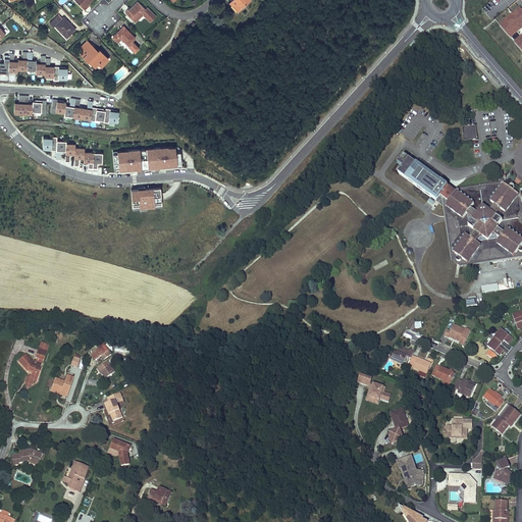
[(88,4),(92,0),(74,0),(85,9),(87,7),(86,5),(87,3),(88,4)]
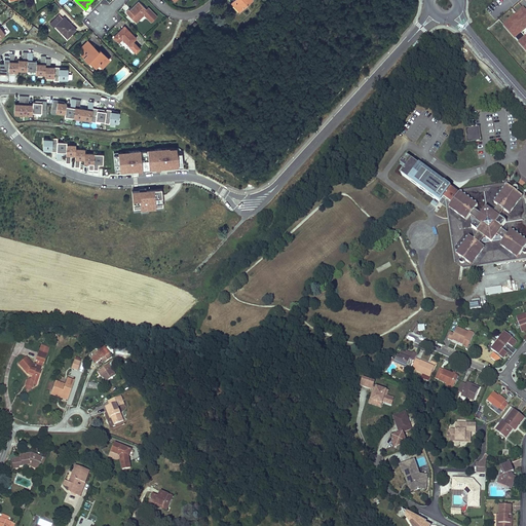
[(239,11),(251,0),(233,0),(231,3),(239,11)]
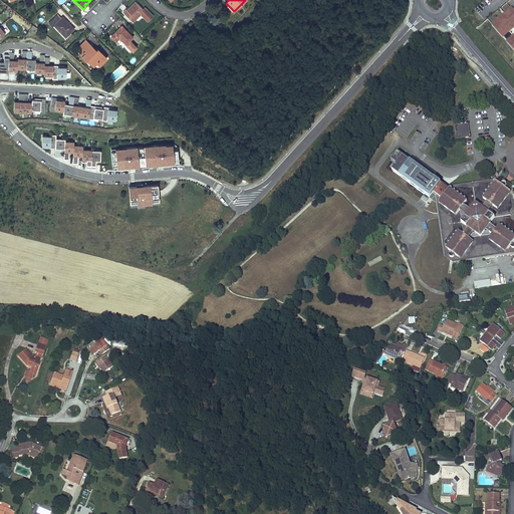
[(123,12),(133,21),(141,14),(148,21),(154,16),(145,8),(144,9),(136,1),(129,9),(130,9),(127,11),(126,9),(123,12)]
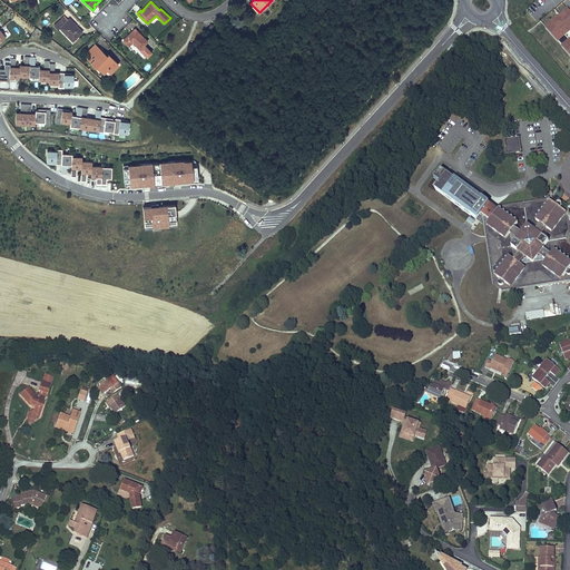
[(15,20),(31,33),(35,29),(19,16),(15,20)]
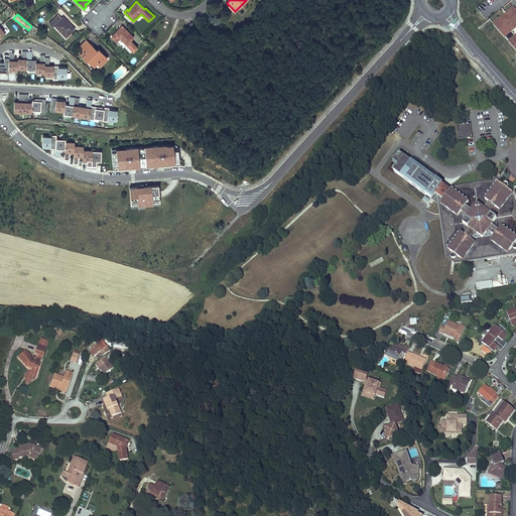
[(70,33),(74,28),(62,17),(61,18),(57,14),(49,23),(52,26),(54,25),(65,35),(68,31),(70,33)]
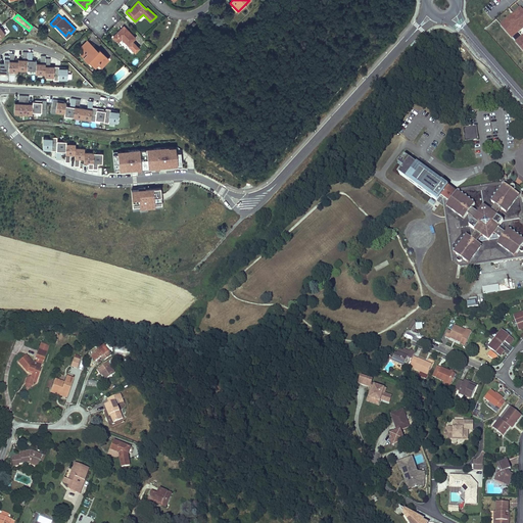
[(135,38),(128,31),(127,32),(123,28),(113,37),(117,41),(122,38),(129,45),(126,47),(133,54),(139,48),(132,41),(135,38)]
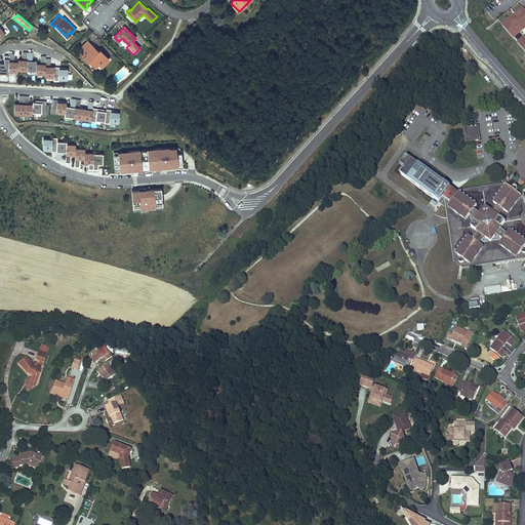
[(98,51),(87,40),(81,47),(84,50),(89,46),(96,52),(98,51)]
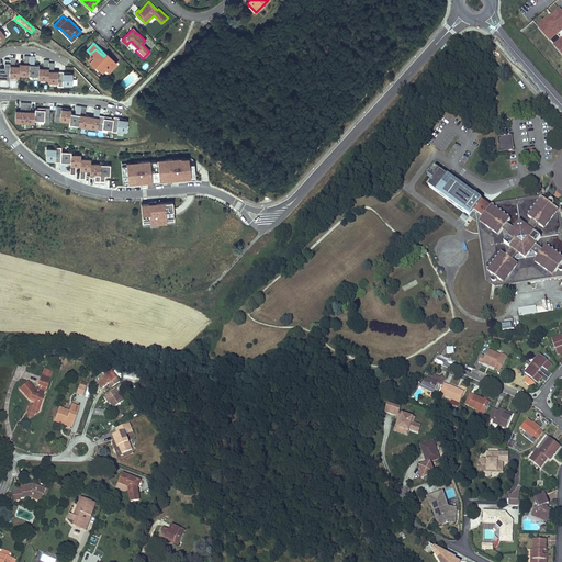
[(96,49),(90,54),(87,58),(94,66),(96,65),(102,71),(105,68),(109,71),(116,64),(107,54),(105,55),(103,56),(96,49)]
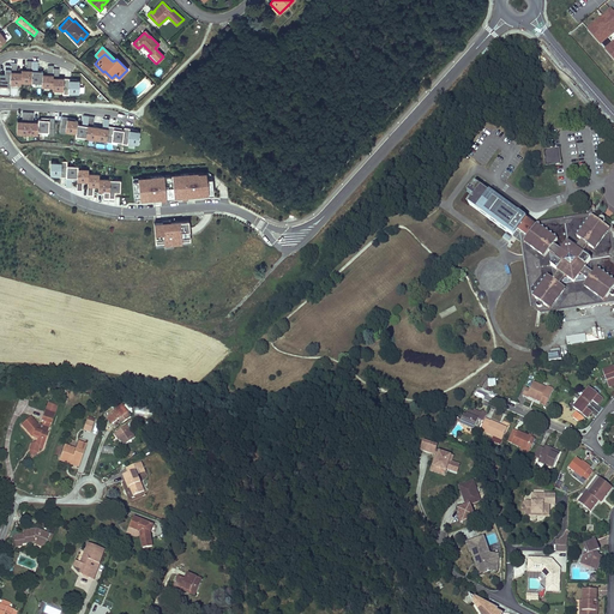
[(31,83),(32,62),(26,62),(26,72),(22,72),(22,74),(20,83),(31,83)]
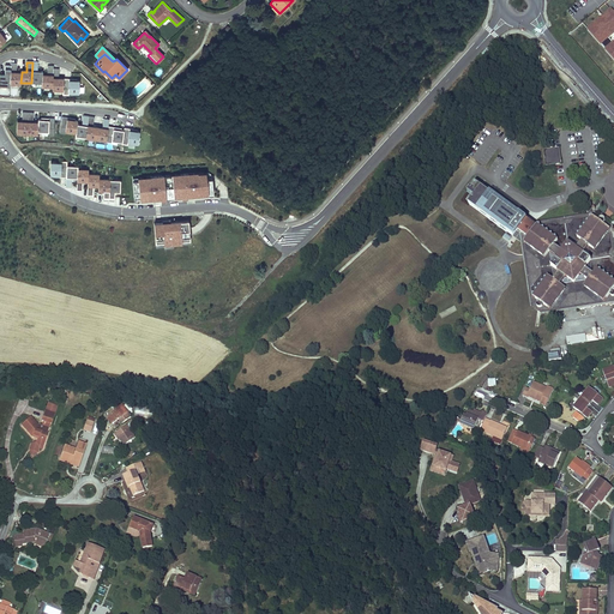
[(42,84),(42,76),(42,72),(37,72),(37,62),(32,62),(31,83),(42,84)]
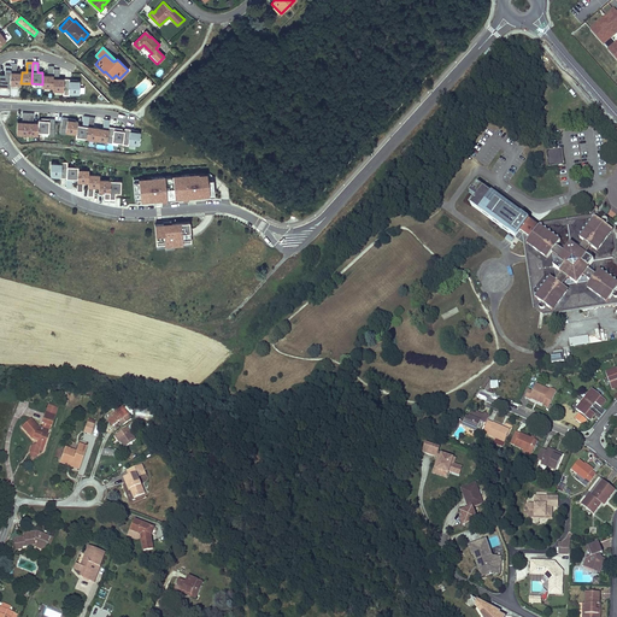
[(21,83),(22,75),(17,74),(17,65),(11,64),(11,68),(10,86),(21,86),(21,83)]
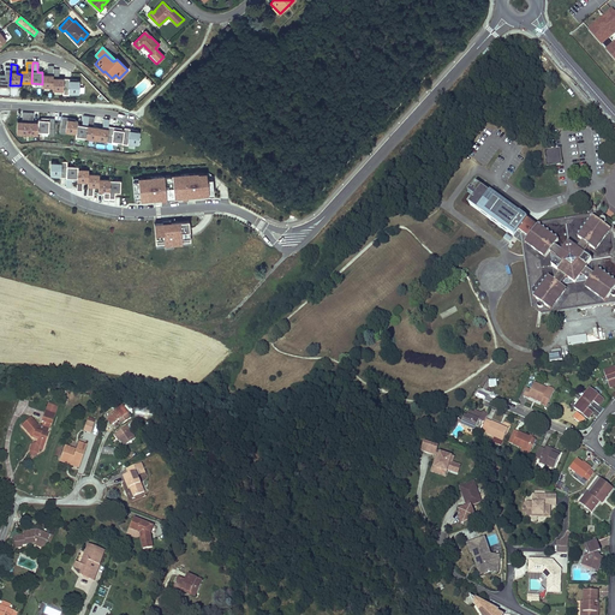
[(10,85),(11,67),(5,66),(5,76),(0,76),(0,87),(10,88),(10,85)]
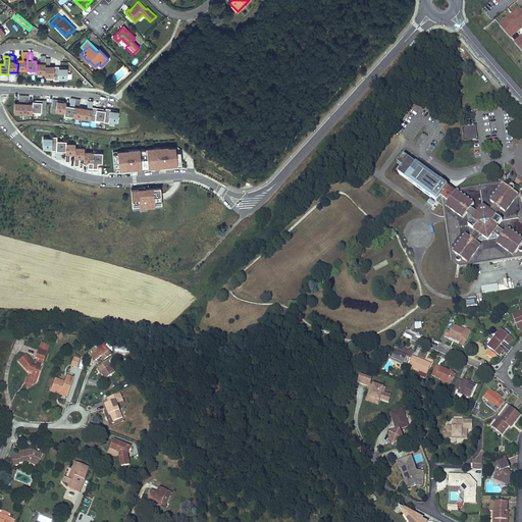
[(45,74),(45,59),(46,57),(41,56),(40,64),(36,64),(36,71),(36,74),(45,74)]
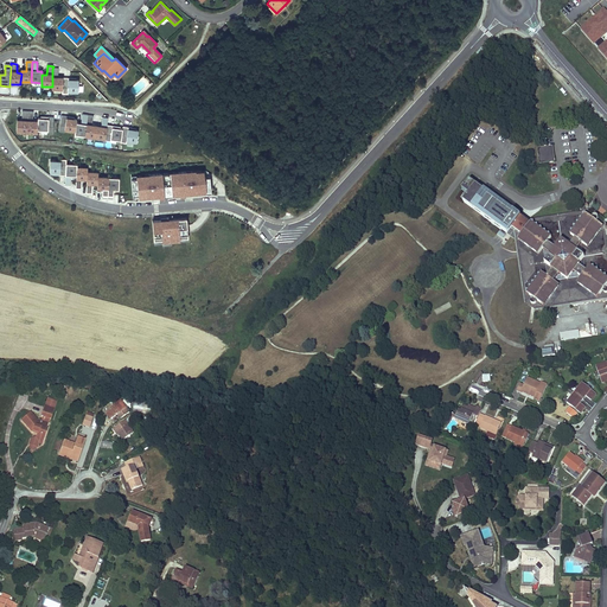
[(62,89),(63,78),(58,78),(58,69),(52,69),(52,87),(52,89),(62,89)]
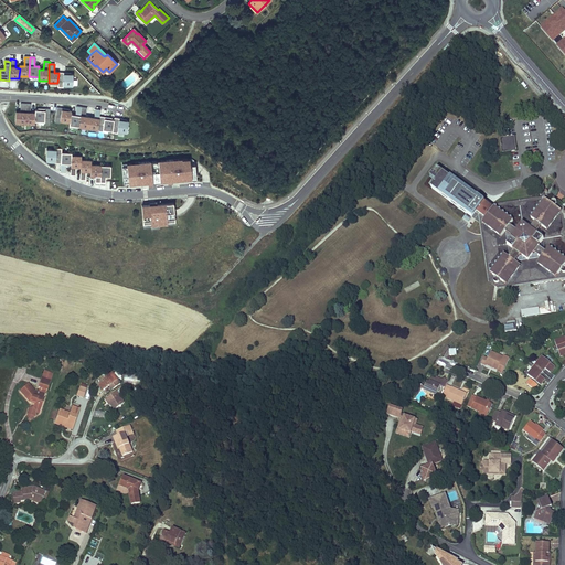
[(73,85),(73,75),(71,75),(64,74),(64,73),(59,73),(57,83),(57,87),(63,87),(63,85),(73,85)]
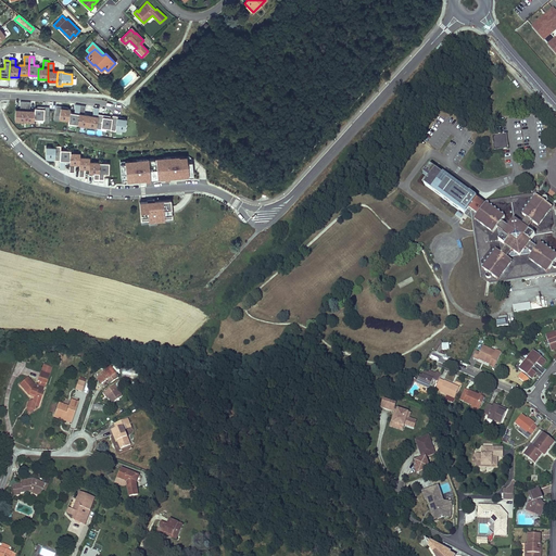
[(25,121),(26,101),(21,101),(21,110),(16,110),(15,121),(25,121)]
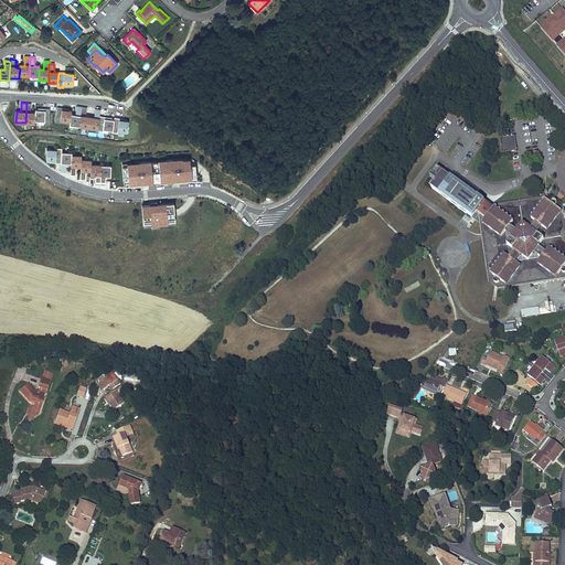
[(35,120),(35,110),(31,109),(31,104),(27,103),(25,123),(35,124),(35,120)]
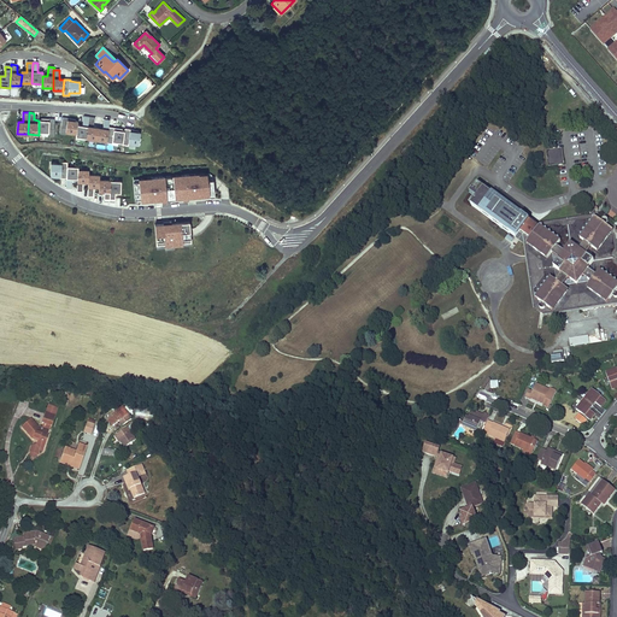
[(87,137),(89,117),(84,116),(83,124),(78,124),(77,127),(77,133),(76,135),(87,137)]
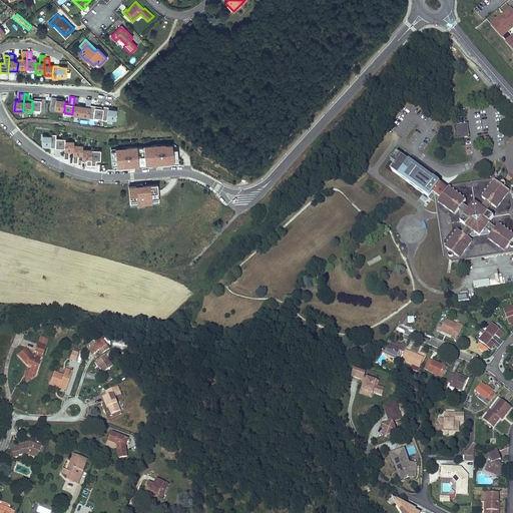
[(64,110),(64,105),(65,103),(65,100),(63,100),(56,99),(57,98),(52,97),(50,110),(55,110),(55,108),(64,110)]
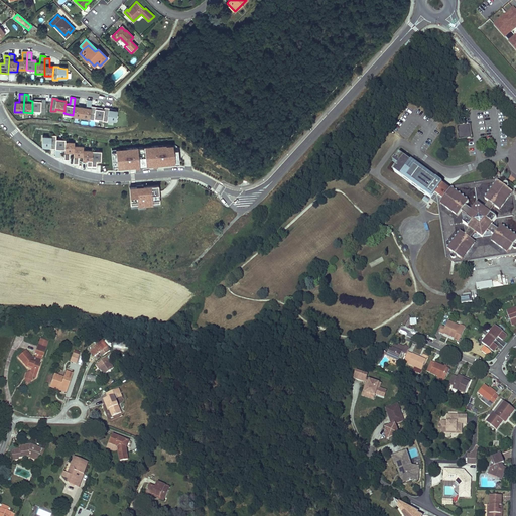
[(81,116),(83,107),(79,106),(80,98),(75,98),(73,115),(81,116)]
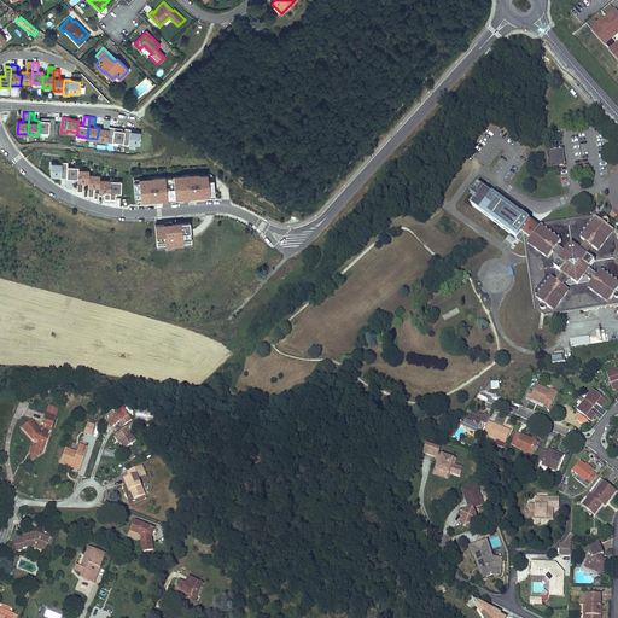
[(54,135),(56,118),(50,118),(50,121),(42,120),(39,120),(39,121),(39,132),(50,133),(50,135),(54,135)]
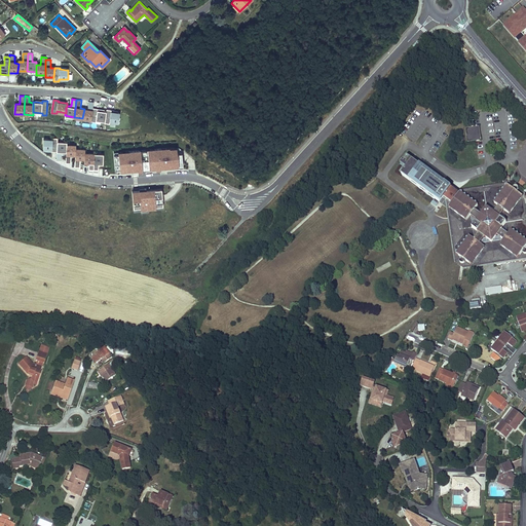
[(91,119),(94,108),(95,102),(89,102),(88,109),(84,109),(82,118),(91,119)]
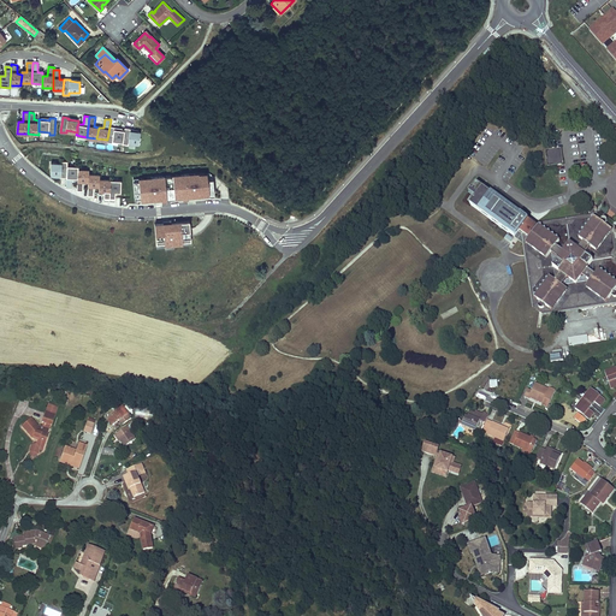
[(123,142),(125,130),(122,130),(114,129),(114,126),(110,126),(107,140),(107,142),(112,142),(112,140),(123,142)]
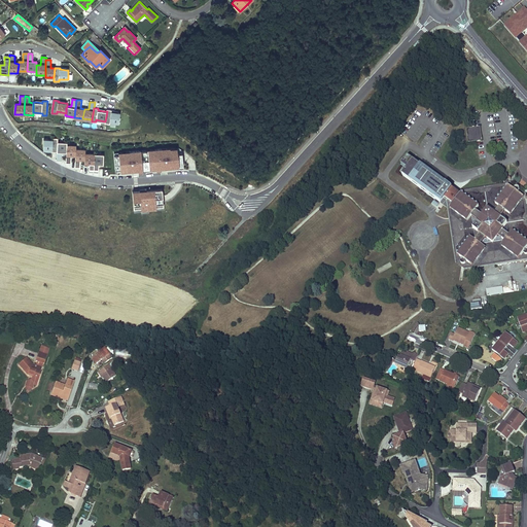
[(118,123),(120,113),(118,112),(111,111),(111,110),(107,109),(107,111),(105,121),(105,123),(109,124),(110,121),(118,123)]
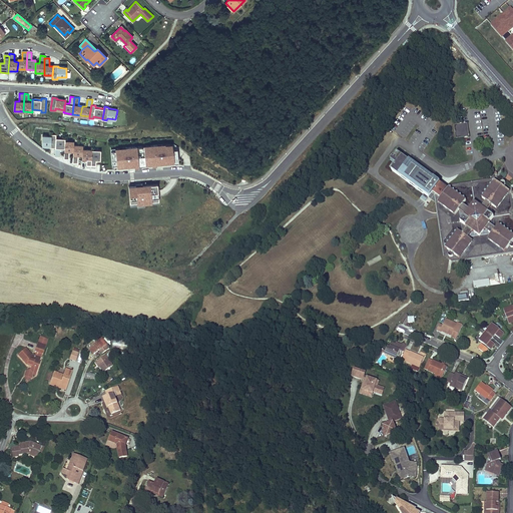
[(456,138),(469,137),(467,123),(454,125),(456,138)]
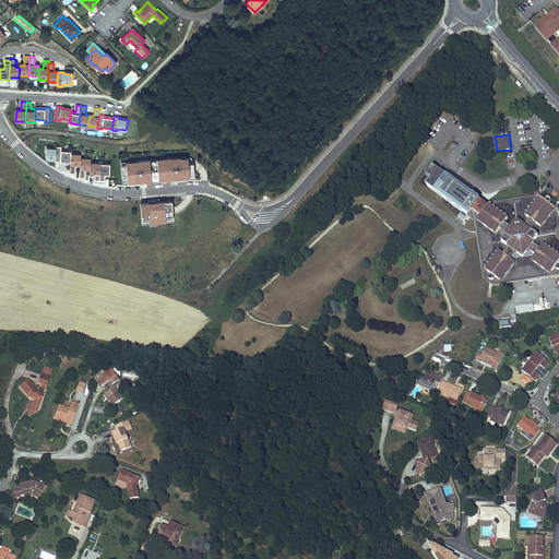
[(60,162),(61,151),(61,147),(56,146),(56,149),(46,149),(46,158),(48,159),(55,159),(55,161),(60,162)]
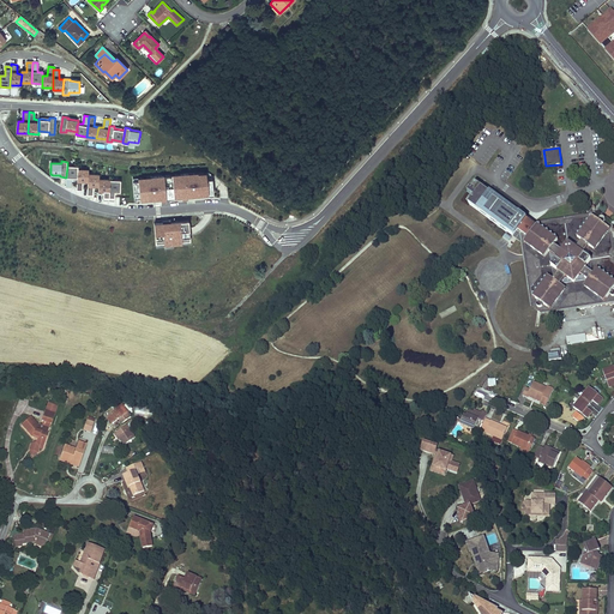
[(77,178),(78,169),(78,166),(67,166),(66,178),(66,186),(72,186),(72,178),(77,178)]
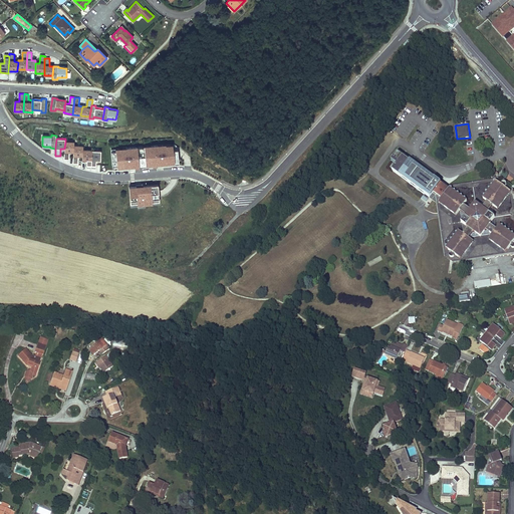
[(73,152),(74,146),(74,142),(65,142),(64,149),(64,159),(69,160),(69,152),(73,152)]
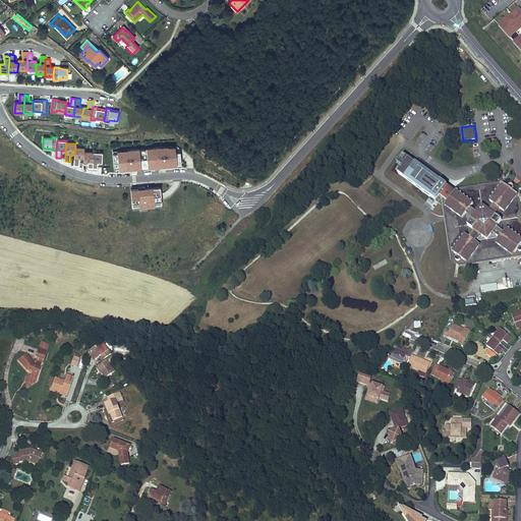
[(181,164),(180,151),(182,150),(176,147),(175,147),(168,147),(168,149),(160,150),(160,147),(128,150),(128,151),(124,152),(122,152),(122,150),(117,151),(117,153),(112,154),(114,170),(128,168),(127,167),(132,166),(136,166),(136,168),(159,166),(159,164),(162,164),(167,164),(167,165),(181,164)]
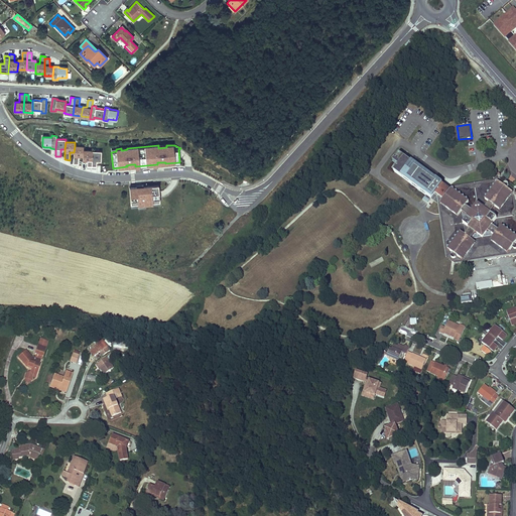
[(83,156),(83,150),(84,146),(75,146),(74,152),(74,163),(79,163),(79,156),(83,156)]
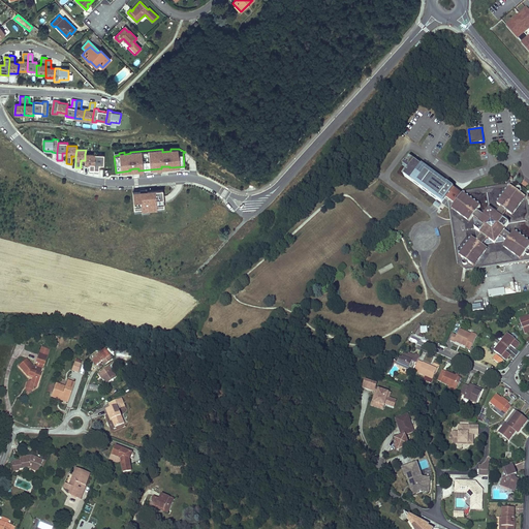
[(94,173),(95,155),(85,154),(85,160),(85,164),(89,164),(89,173),(94,173)]
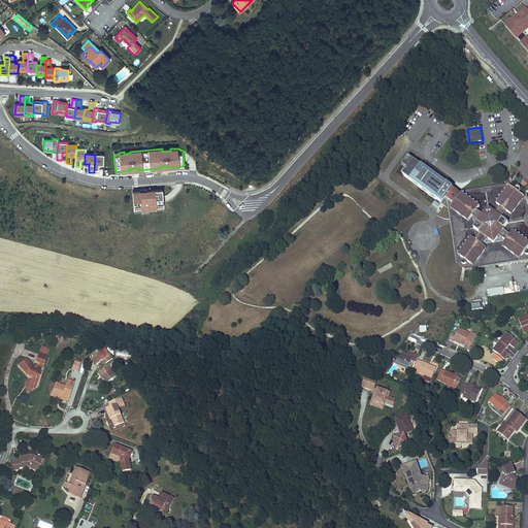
[(103,165),(103,155),(95,155),(94,172),(98,172),(99,165),(103,165)]
